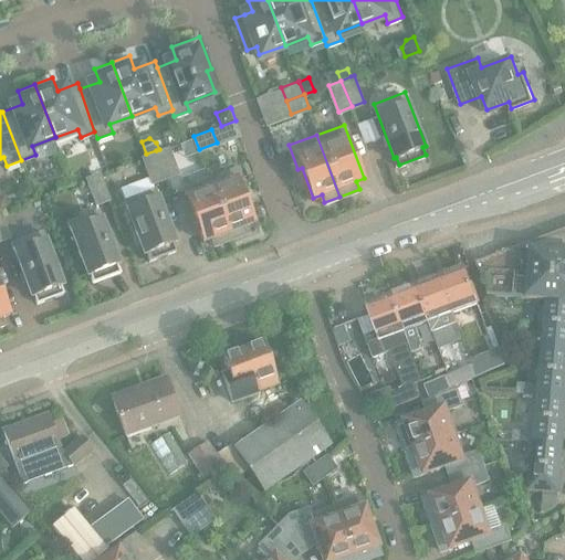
[(169,145),(159,149),(156,150),(166,176),(179,171),(169,145)]
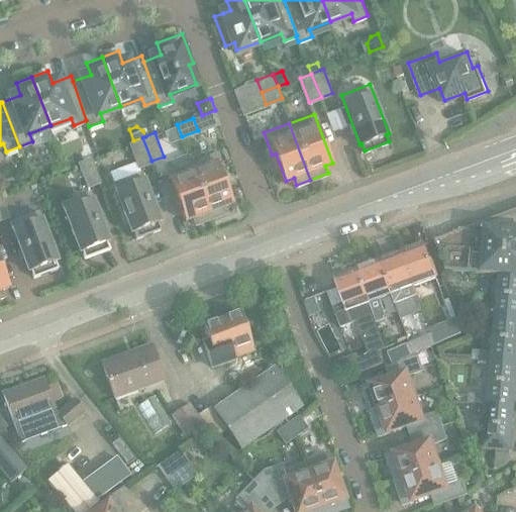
[(151,161),(142,137),(133,140),(130,141),(139,166),(151,161)]
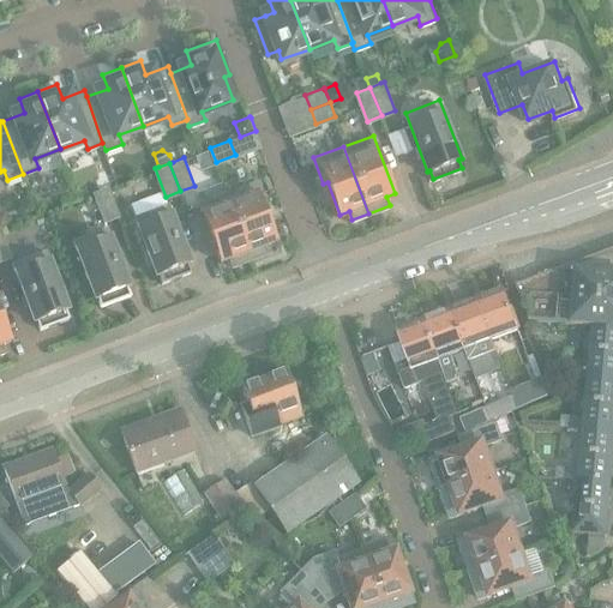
[(276,239),(264,206),(269,204),(259,179),(227,191),(252,258),(271,251),(268,241),(276,239)]
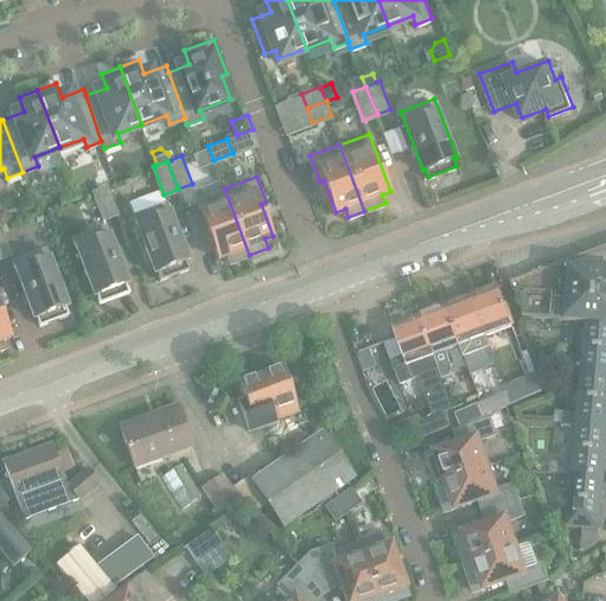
[(117,212),(107,184),(93,189),(103,217),(117,212)]
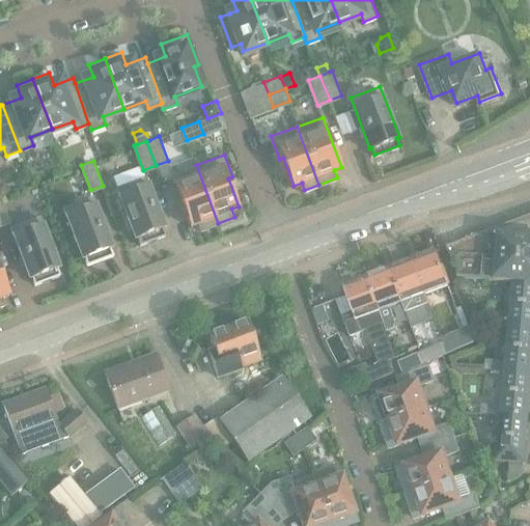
[(218,223),(196,165),(172,174),(191,224),(198,221),(201,229),(218,223)]
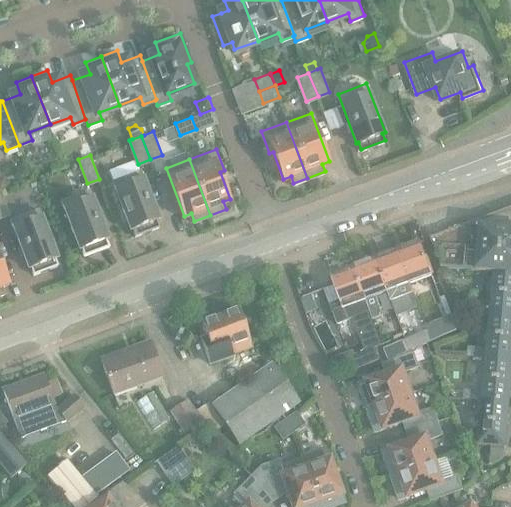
[(159,217),(141,168),(112,179),(131,228),(133,227),(135,234),(160,225),(157,218),(159,217)]
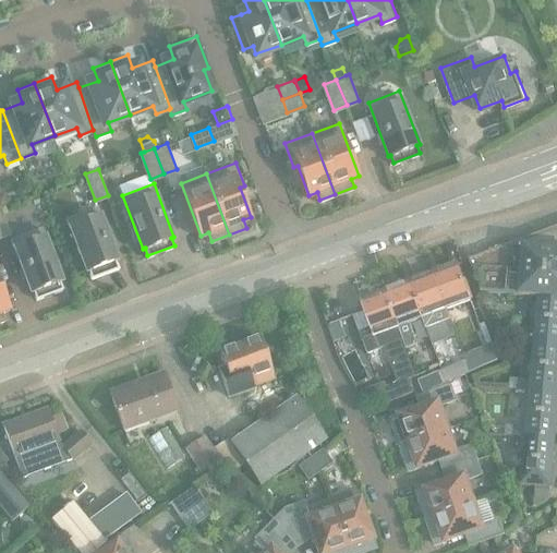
[(11,202),(5,190),(0,191),(0,205),(0,206),(11,202)]
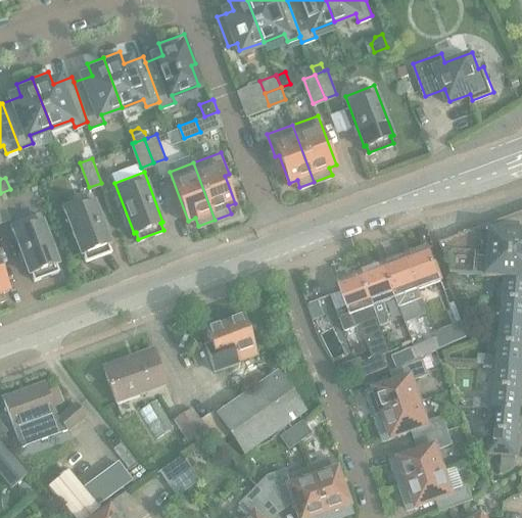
[(110,241),(92,191),(62,202),(82,252),(84,251),(87,259),(111,249),(108,242),(110,241)]
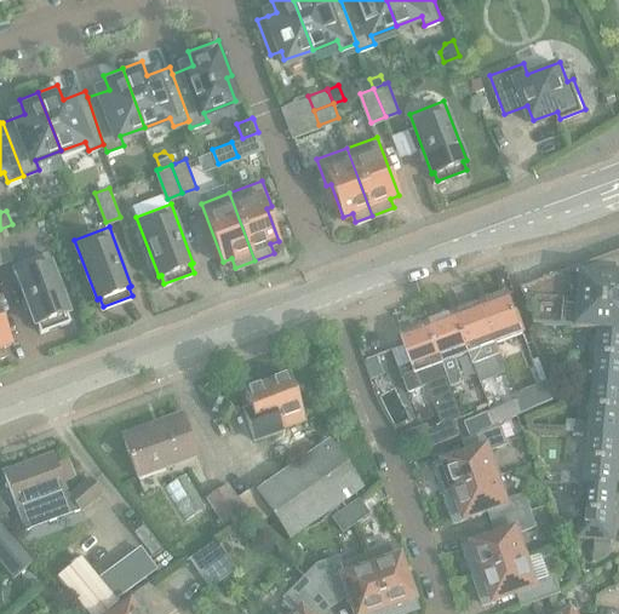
[(0,229),(0,228),(0,260),(11,257),(0,229)]
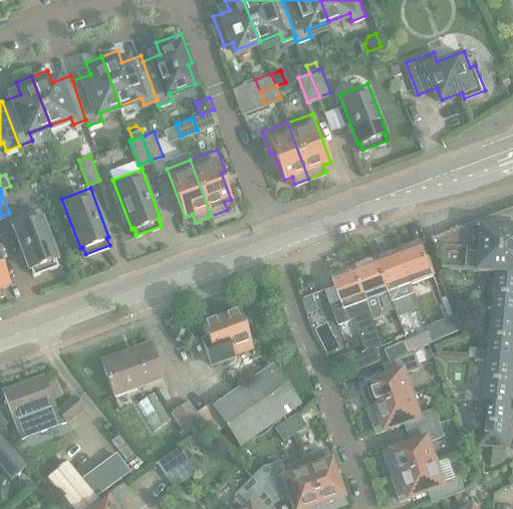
[(512,205),(433,235),(445,265),(498,270),(512,271),(512,205)]
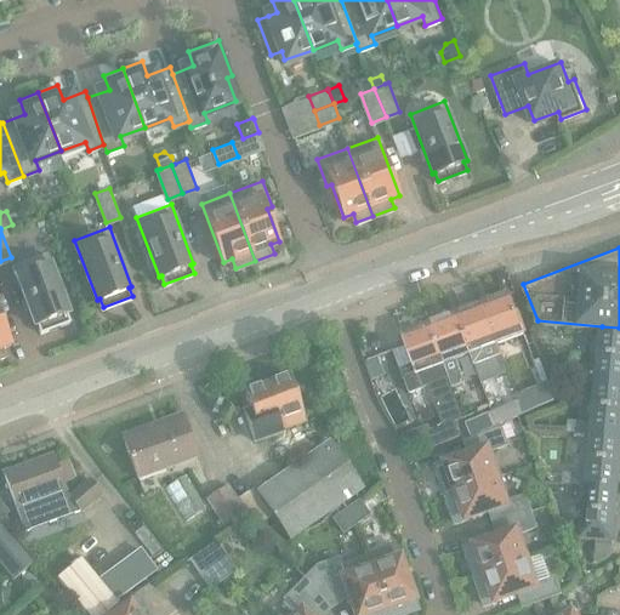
[(69,309),(47,251),(13,263),(35,323),(38,322),(41,330),(70,319),(67,311),(69,309)]
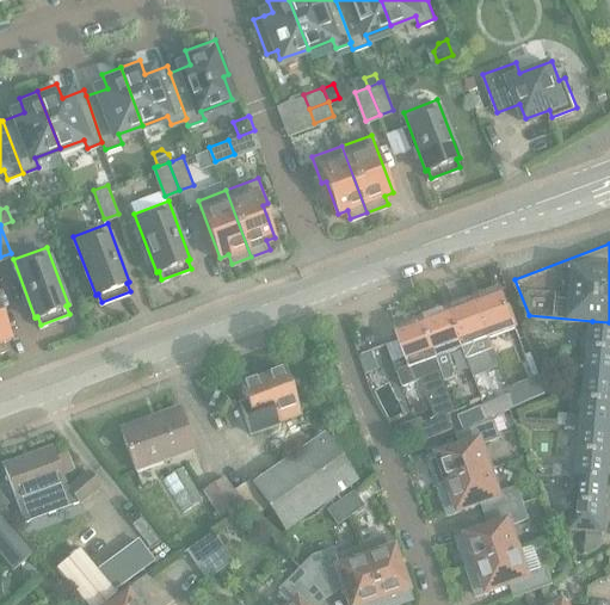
[(517,325),(501,284),(475,295),(490,335),(517,325)]
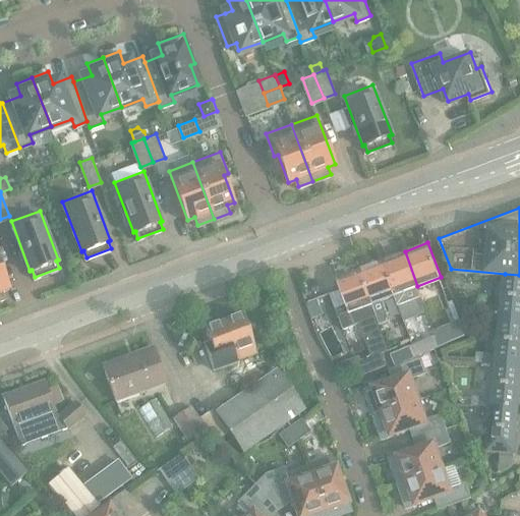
[(417,286),(405,251),(383,260),(395,294),(399,303),(421,295),(417,286)]
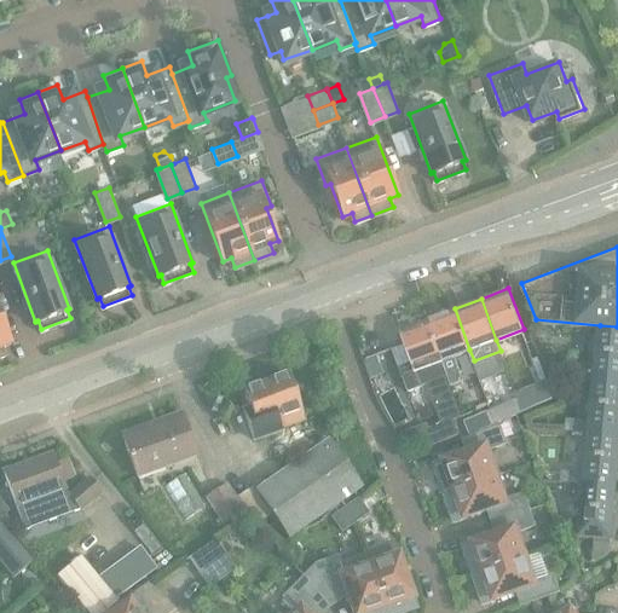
[(469,350),(455,308),(428,318),(448,372),(451,382),(465,377),(456,354),(469,350)]
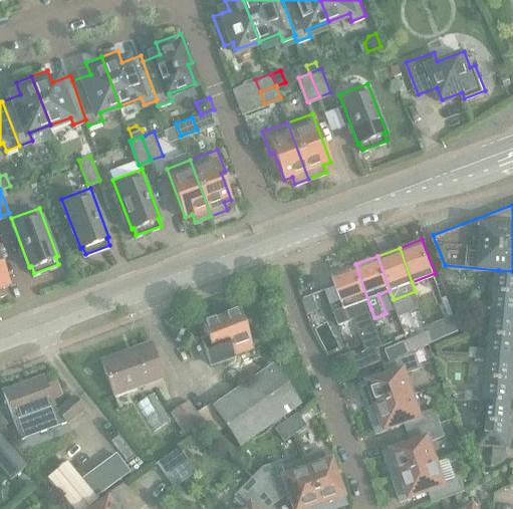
[(9,283),(0,258),(0,294),(5,293),(2,286),(9,283)]
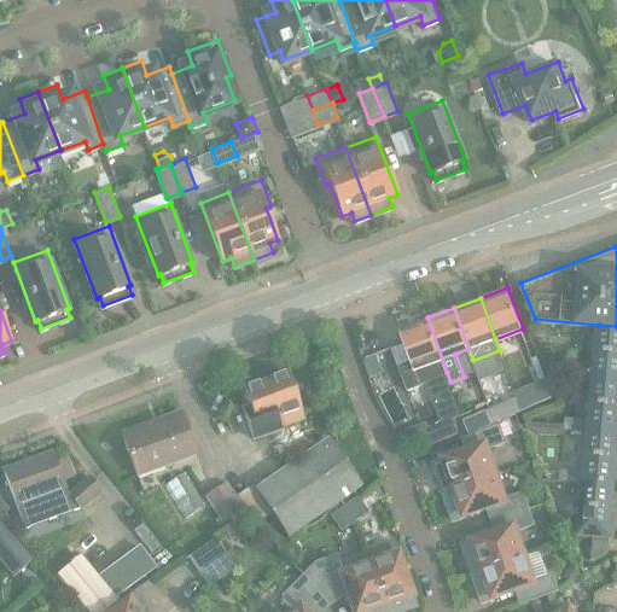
[(447,372),(428,318),(401,327),(412,359),(400,363),(408,386),(447,372)]
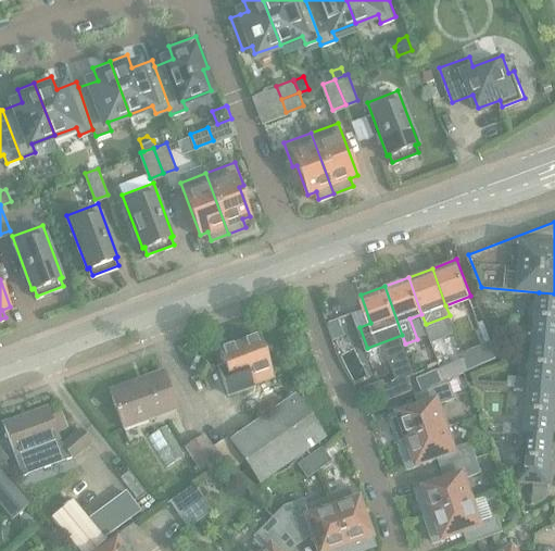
[(554,293),(539,292),(535,329),(515,327),(514,337),(534,339),(554,341),(554,293)]
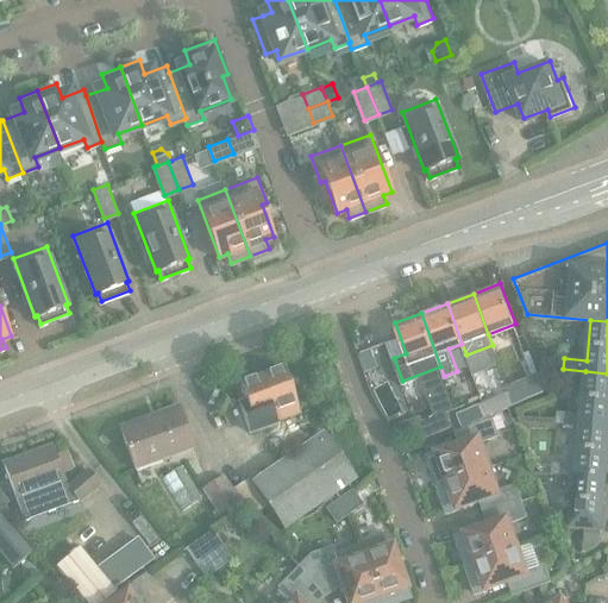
[(378,364),(371,346),(357,351),(363,368),(364,370),(378,364)]
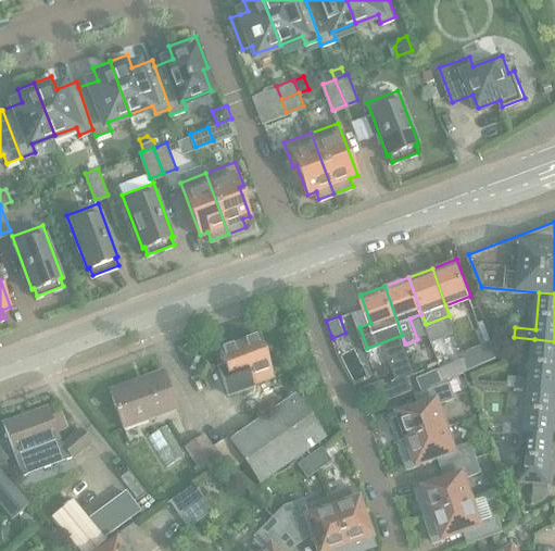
[(276,357),(266,330),(218,348),(234,388),(275,373),(269,359),(276,357)]
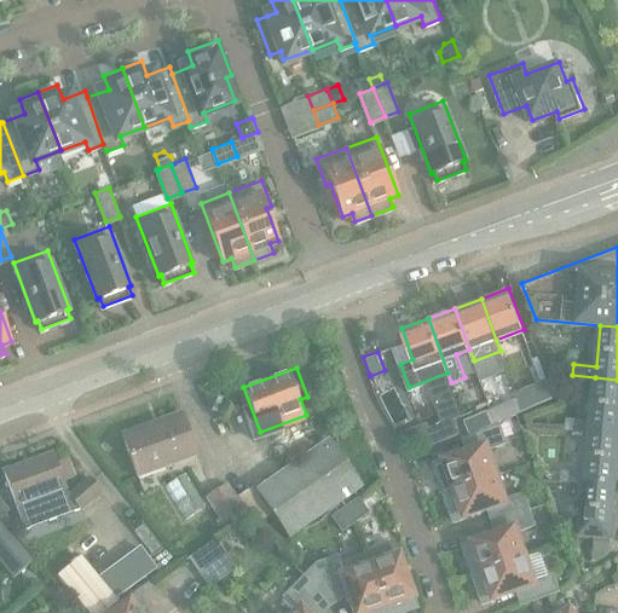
[(554,395),(547,376),(514,389),(517,395),(523,409),(554,395)]
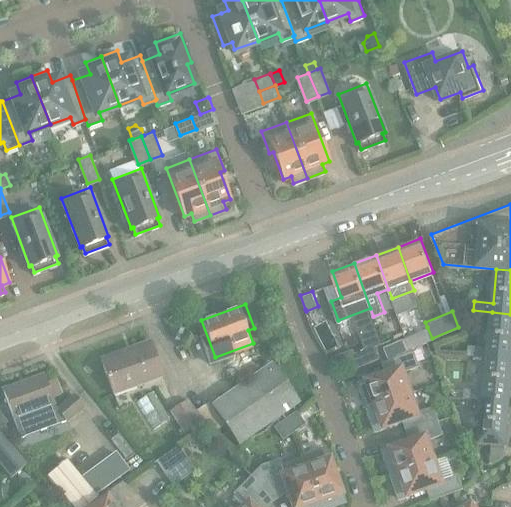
[(510,314),(492,312),(489,346),(470,344),(469,353),(488,355),(510,357),(510,314)]
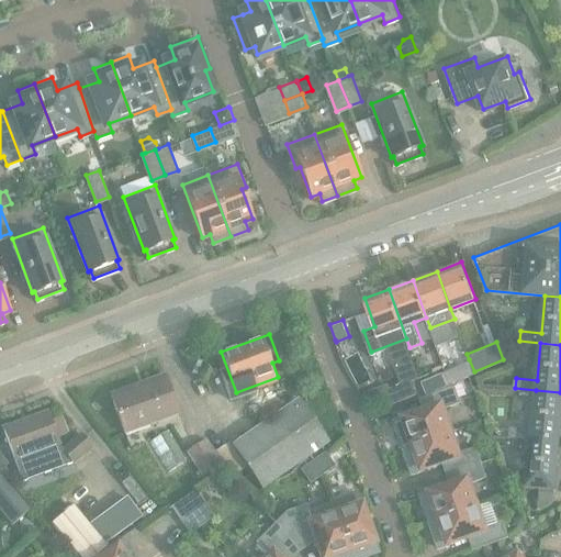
[(442,365),(436,345),(425,349),(433,369),(442,365)]
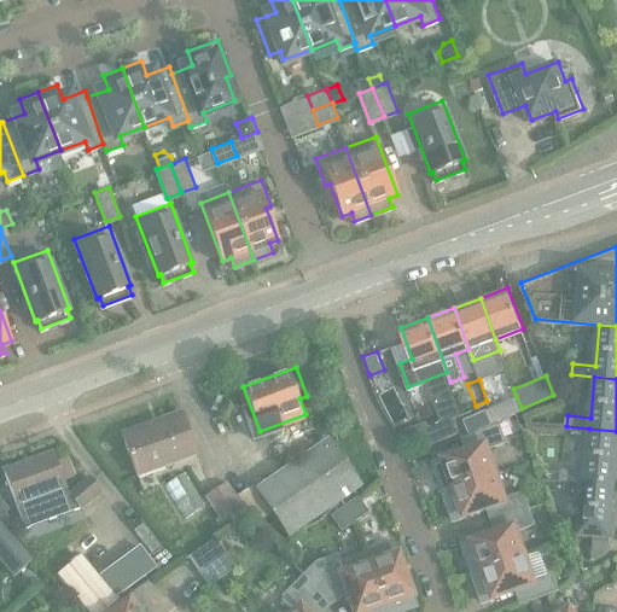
[(466,384),(453,389),(461,412),(475,407),(466,384)]
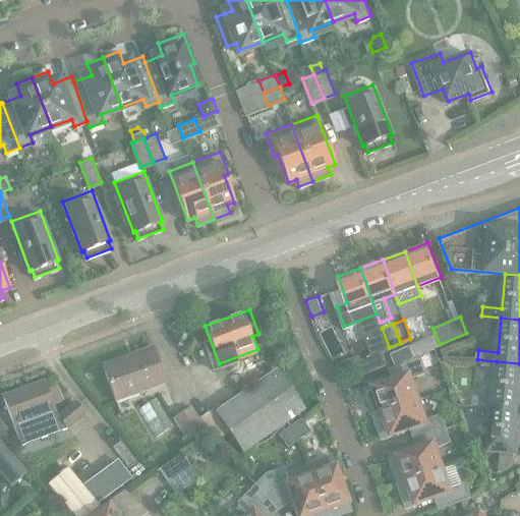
[(436,346),(440,344),(435,333),(410,344),(415,355),(436,346)]
